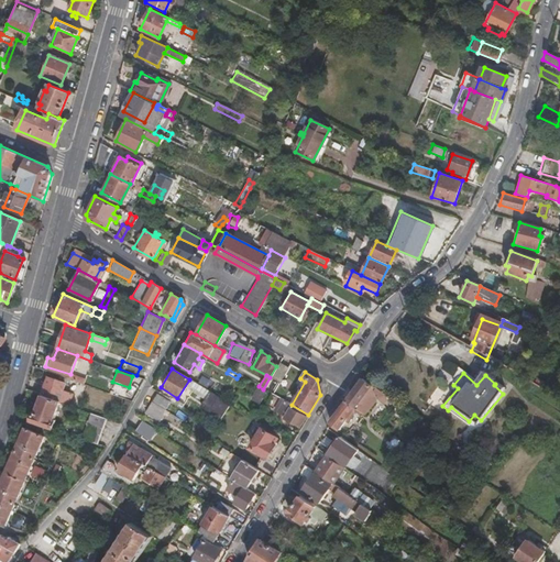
[(46,377),(40,395),(58,401),(65,404),(68,400),(70,393),(59,389),(62,382),(46,377)]
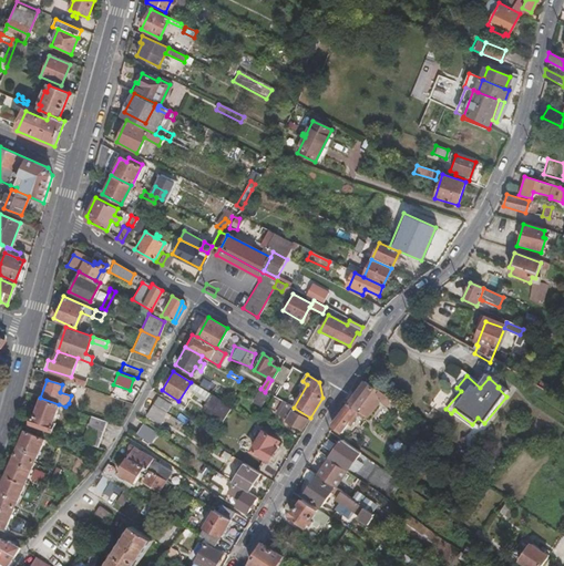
[(371,389),(362,383),(330,425),(339,432),(354,413),(361,403),(370,391),(371,389)]
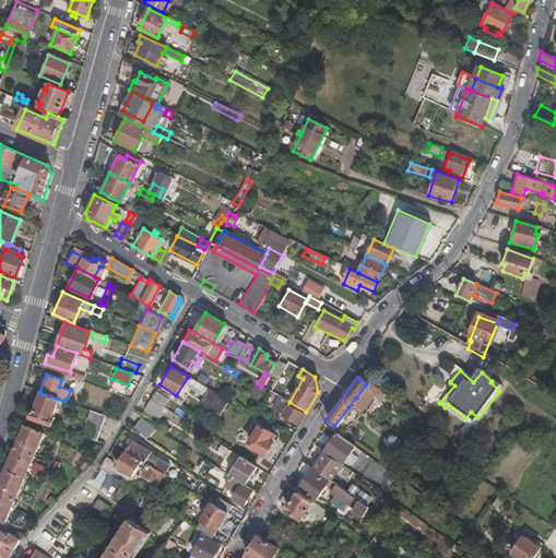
[(126,395),(128,388),(109,380),(106,389),(126,395)]
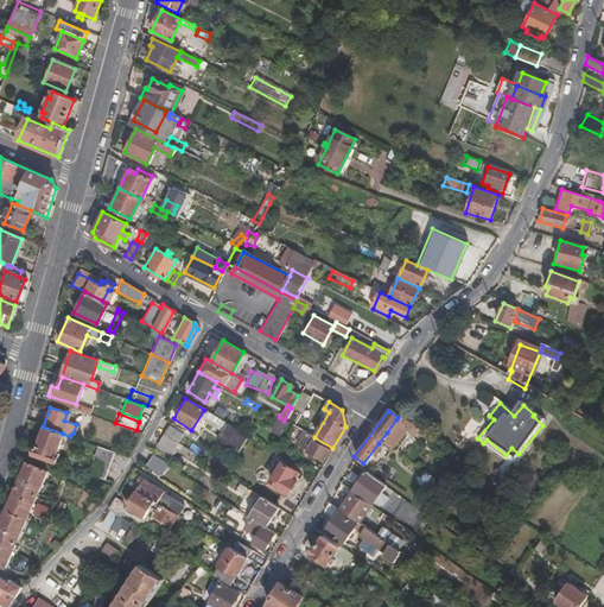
[(217,425),(221,419),(210,413),(208,418),(217,425)]
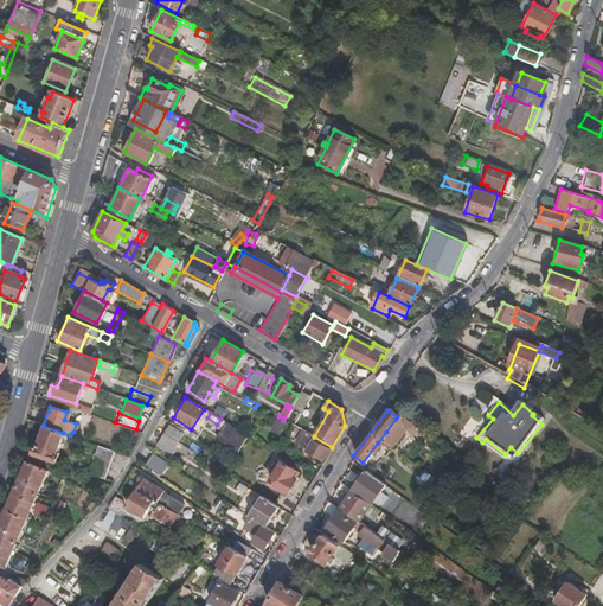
[(403,421),(397,416),(396,419),(406,427),(409,423),(404,419),(403,421)]
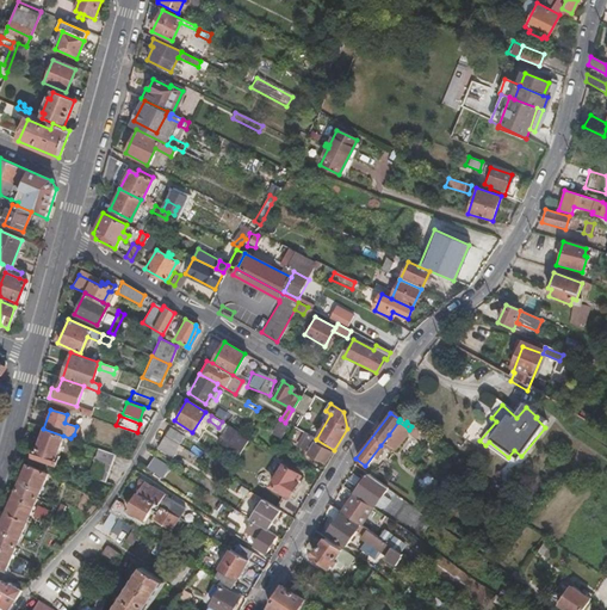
[(279,439),(286,426),(276,420),(268,433),(279,439)]
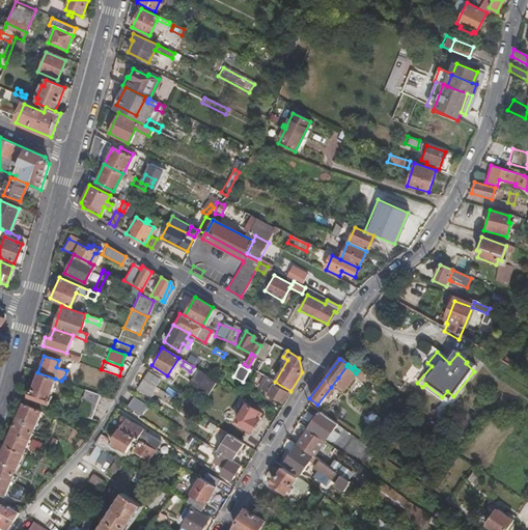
[(205,396),(215,382),(195,369),(186,384),(205,396)]
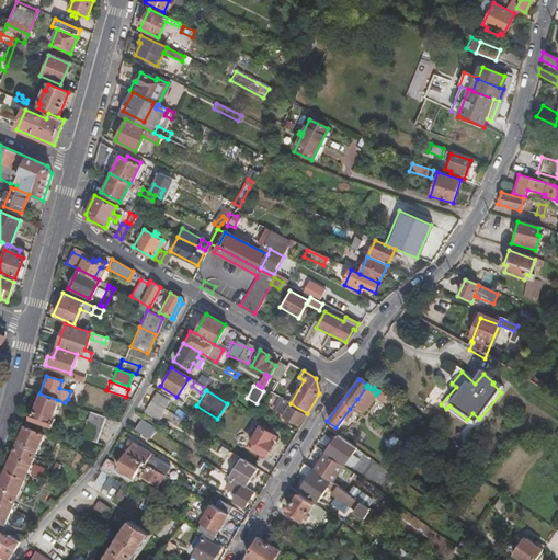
[(279,406),(283,399),(269,391),(265,398),(279,406)]
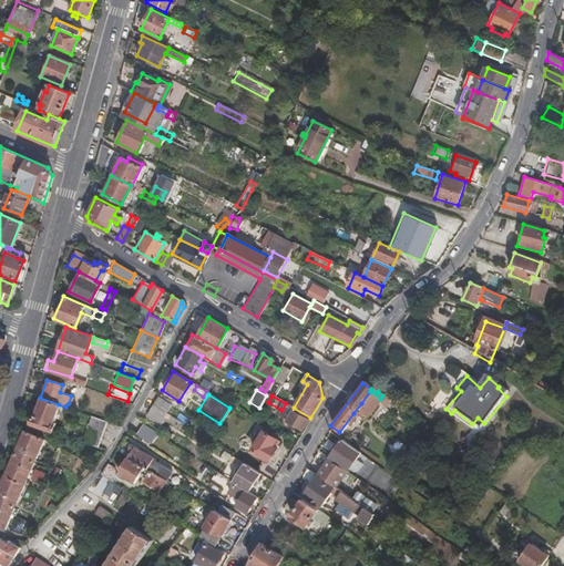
[(390,401),(382,395),(380,399),(378,401),(386,407),(390,401)]
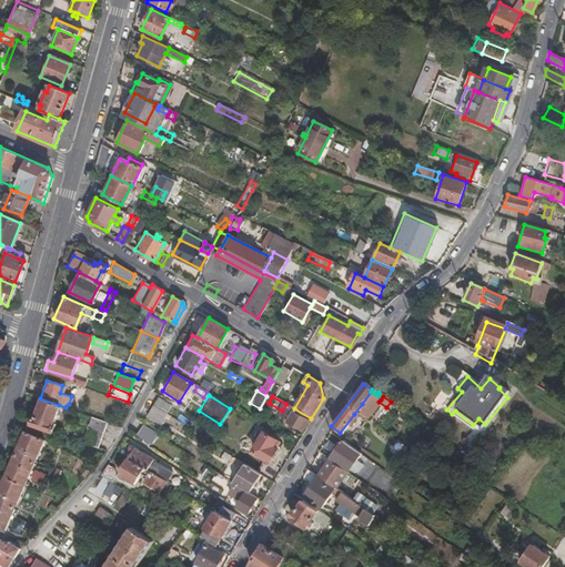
[(157,397),(152,404),(162,411),(167,404),(157,397)]
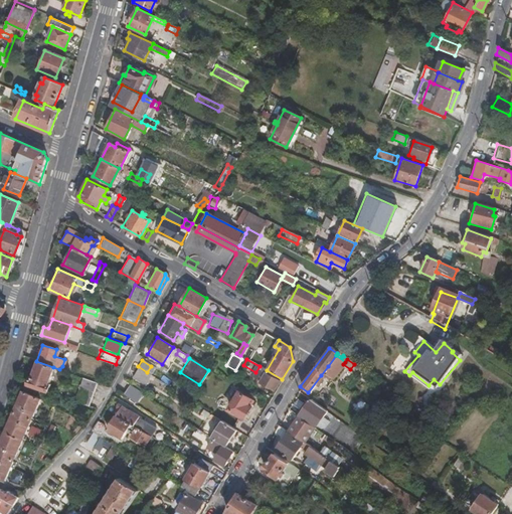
[(53,367),(36,361),(30,377),(29,376),(26,385),(45,392),(48,383),(47,382),(53,367)]
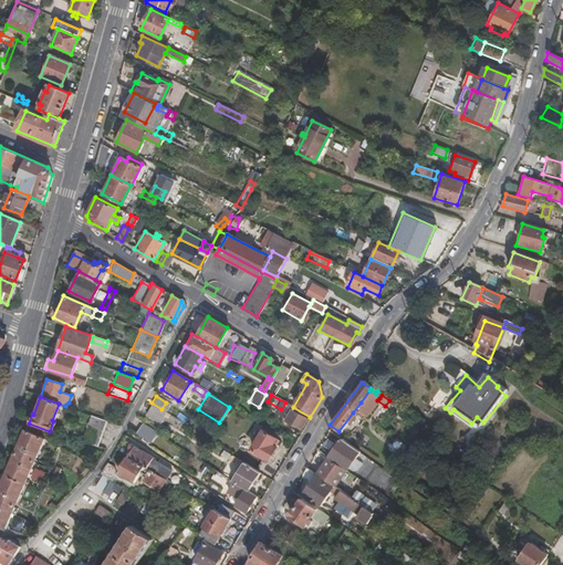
[(162,409),(152,403),(143,415),(157,425),(165,411),(162,409)]
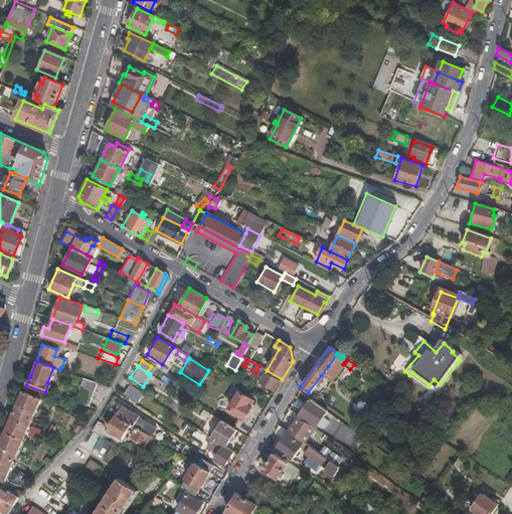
[(282,379),(267,370),(260,366),(256,372),(253,377),(260,381),(259,382),(273,390),(279,380),(280,381),(282,379)]
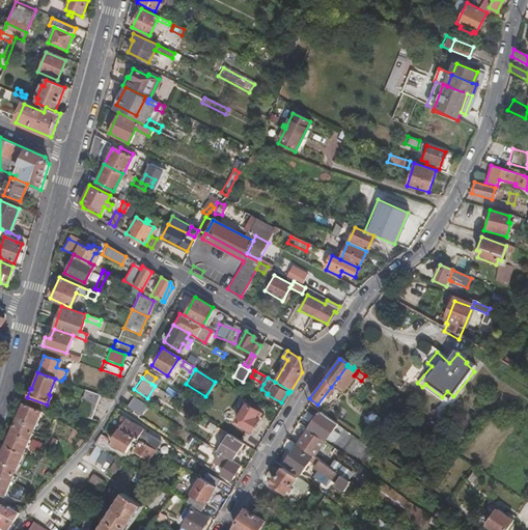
[(338,378),(331,387),(338,391),(344,382),(338,378)]
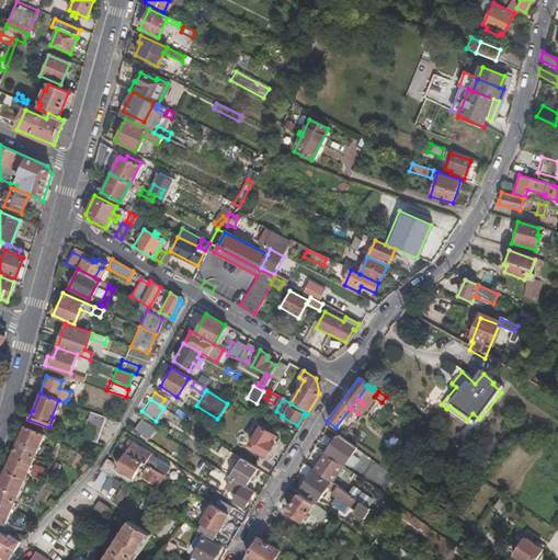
[(95,442),(104,418),(89,411),(80,437),(95,442)]
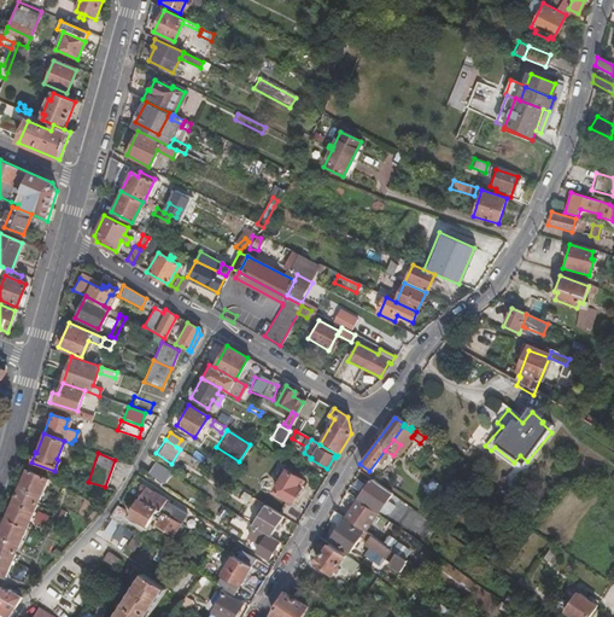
[(169,471),(155,461),(146,472),(162,483),(169,471)]
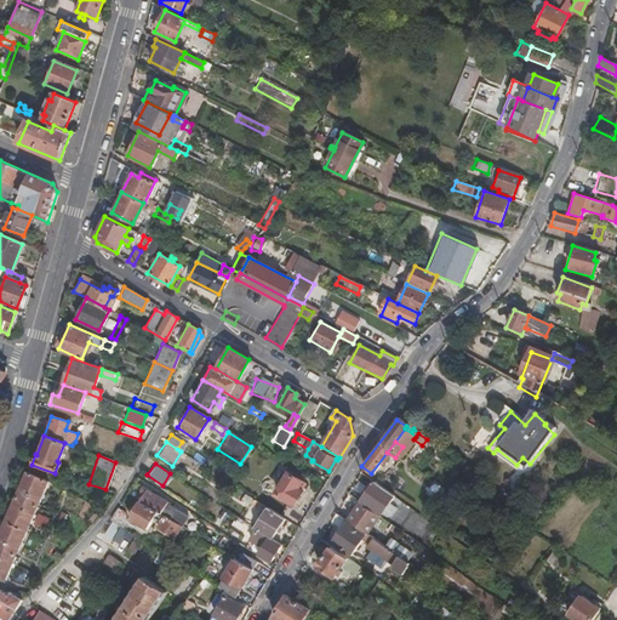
[(412,490),(416,485),(394,468),(390,473),(412,490)]
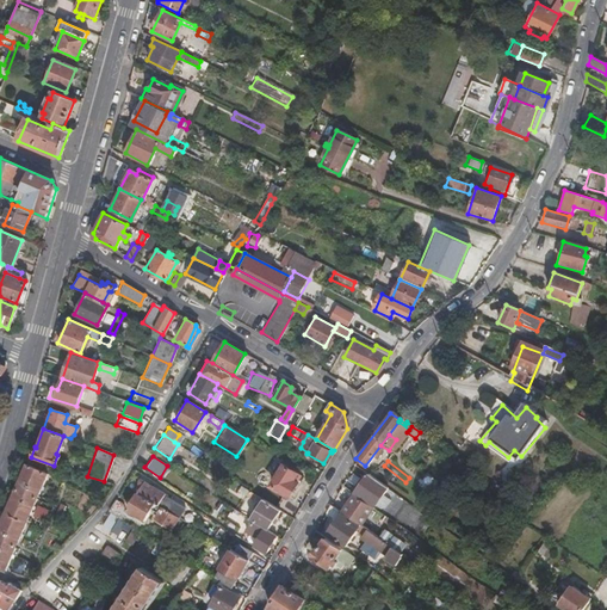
[(64,469),(74,472),(76,466),(67,462),(64,469)]
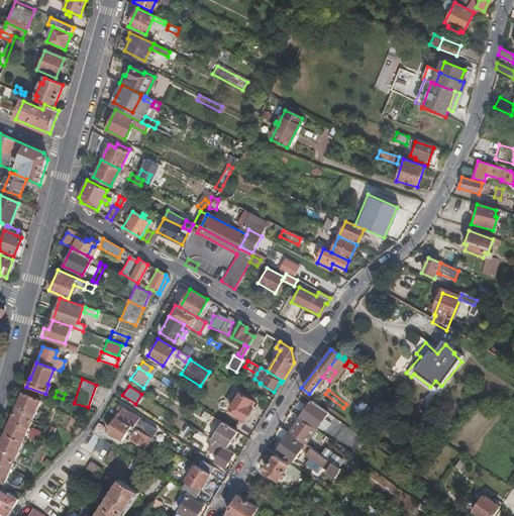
[(20,393),(0,440),(0,480),(4,482),(39,400),(20,393)]
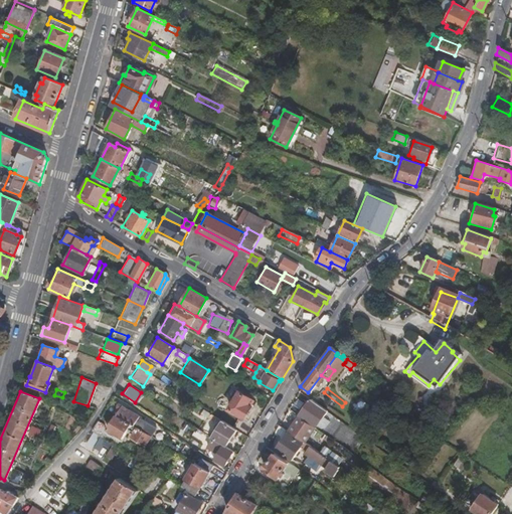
[(249,398),(239,391),(228,409),(243,418),(249,407),(246,404),(249,398)]
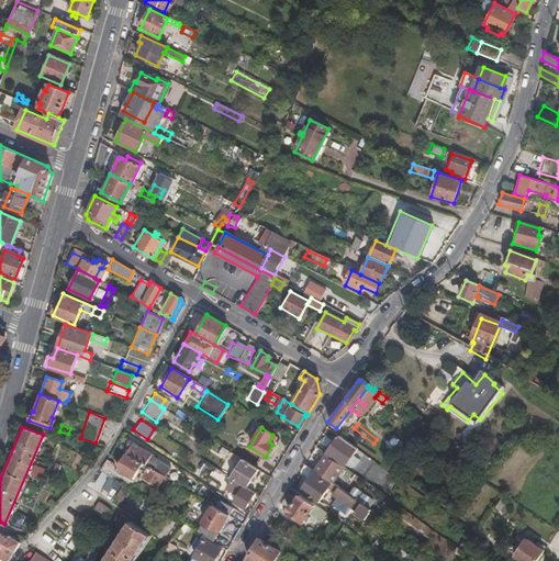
[(341,438),(337,437),(326,453),(344,466),(355,449),(341,438)]
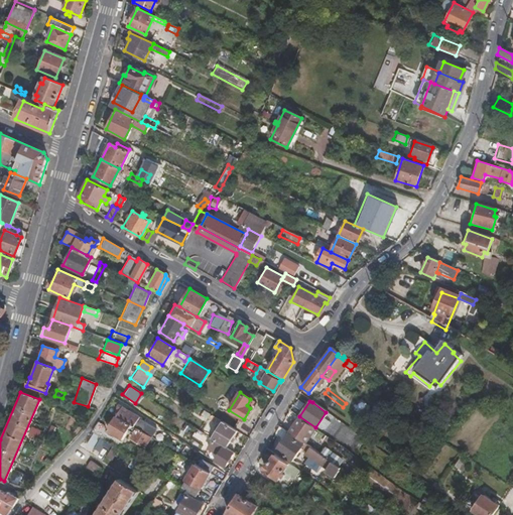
[(118,404),(112,413),(116,416),(130,424),(136,428),(149,436),(154,429),(138,418),(138,417),(118,404)]
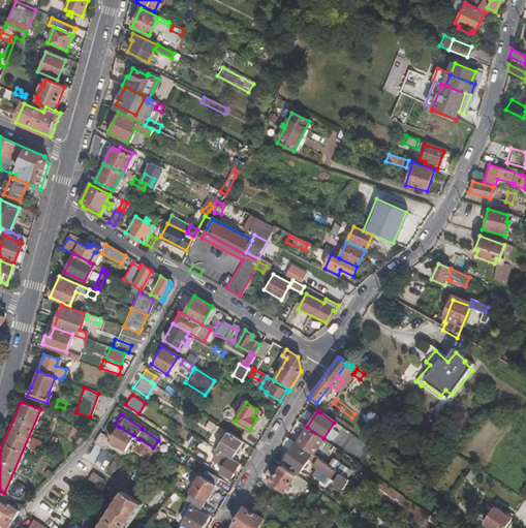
[(215,424),(208,420),(206,425),(212,429),(215,424)]
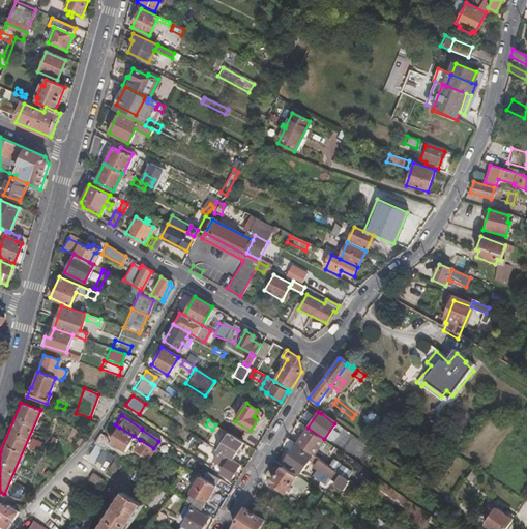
[(218,434),(222,429),(215,424),(212,430),(218,434)]
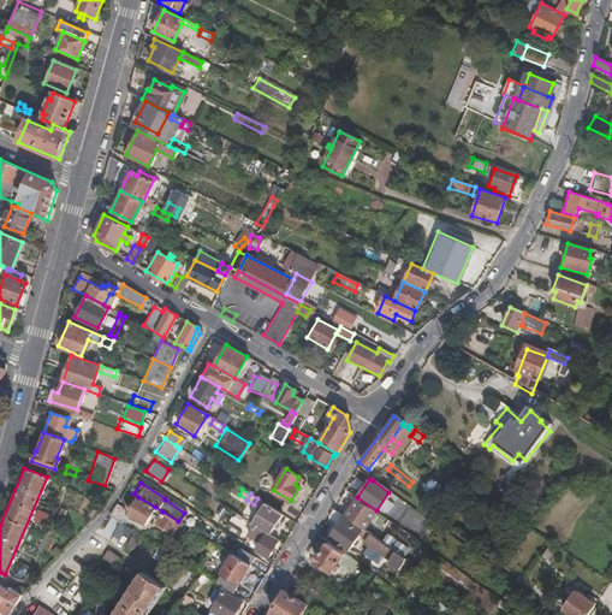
[(155,507),(138,497),(129,514),(144,525),(155,507)]
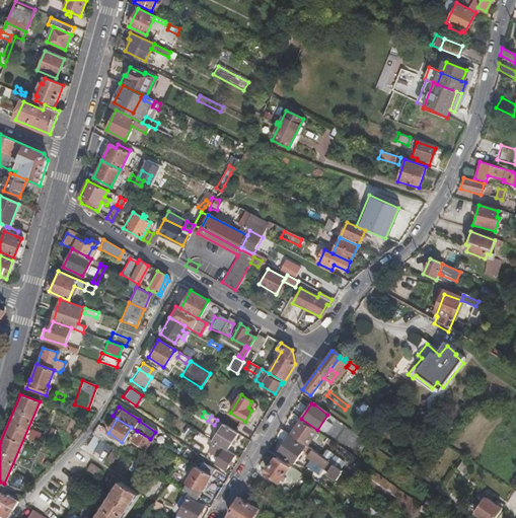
[(315,432),(300,420),(289,434),(301,443),(305,446),(315,432)]
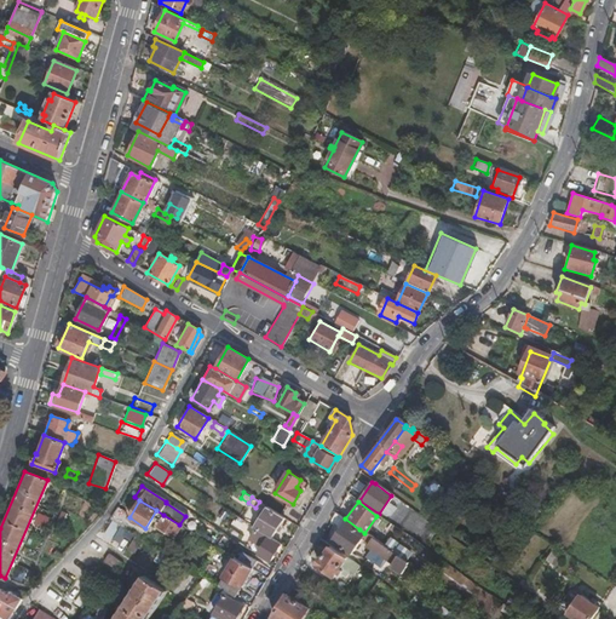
[(52,508),(46,505),(39,522),(44,526),(52,508)]
